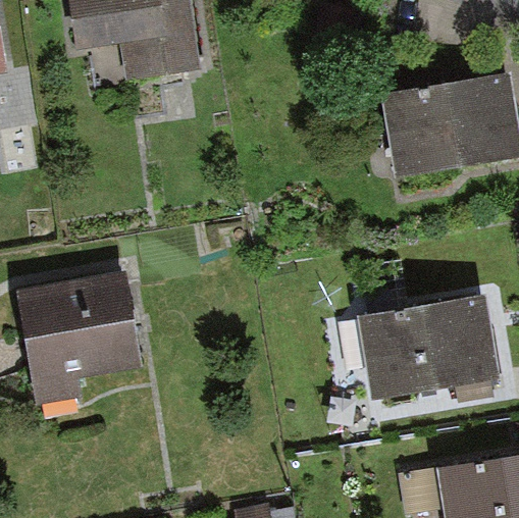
[(0,0),(0,89),(28,84),(10,0),(0,0)]
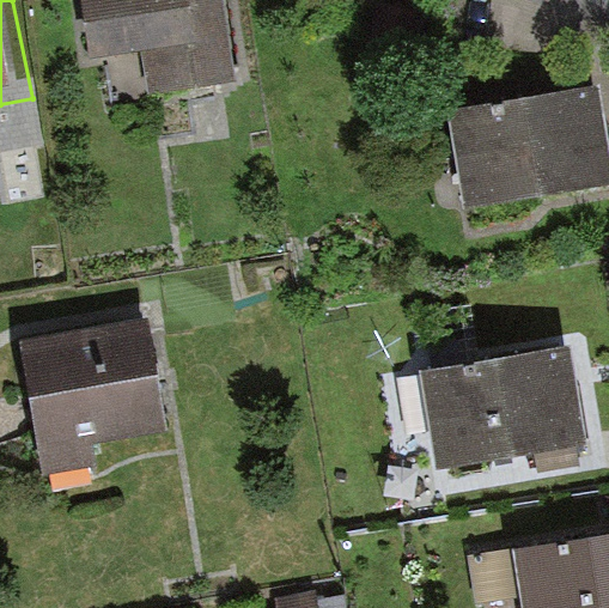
[(93,0),(105,120),(218,110),(207,0),(93,0)]
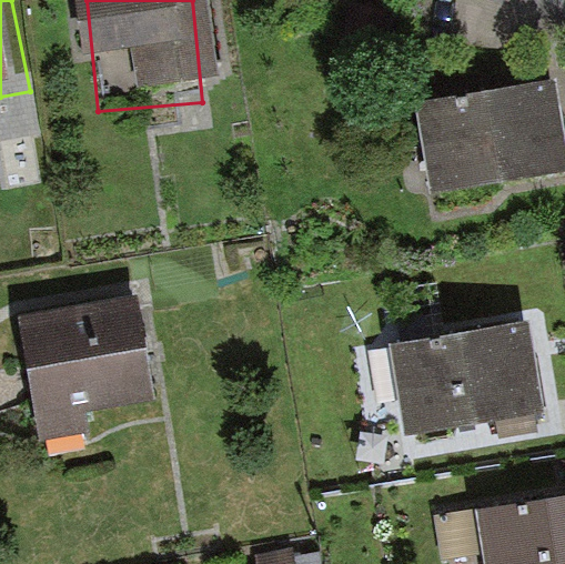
[(415,94),(431,192),(564,171),(564,96),(561,72),(415,94)]
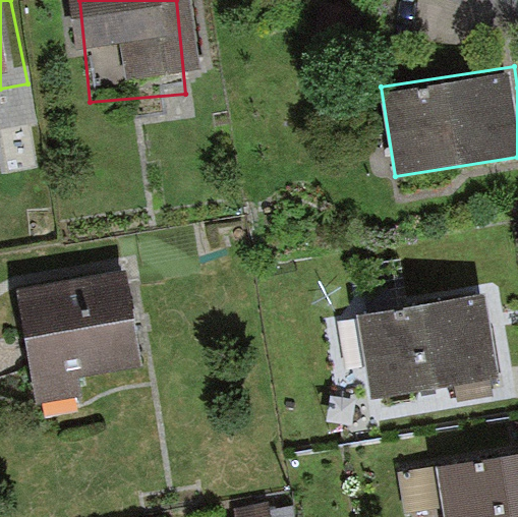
[(16,294),(36,405),(72,398),(67,371),(129,360),(114,277),(16,294)]
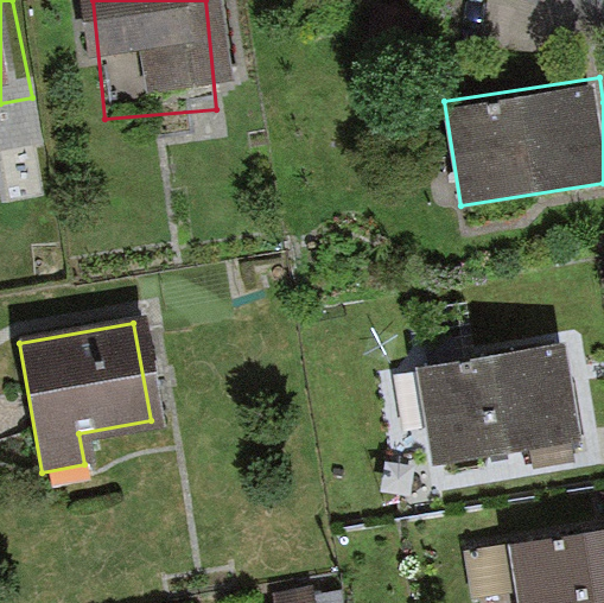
[(558,351),(419,373),(432,462),(571,442),(558,351)]
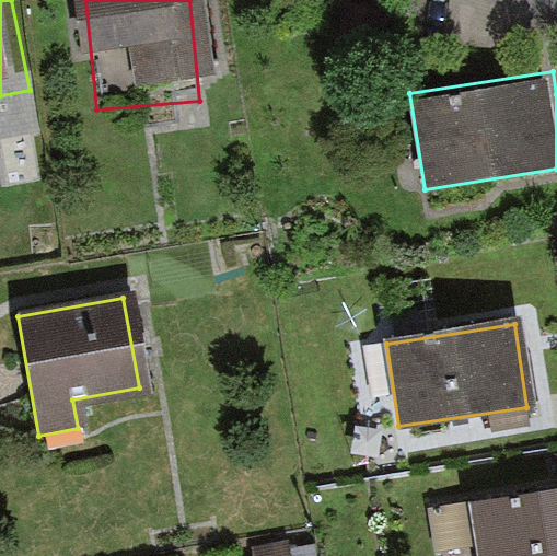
[(556,487),(429,508),(434,545),(478,539),(480,555),(556,555),(556,487)]
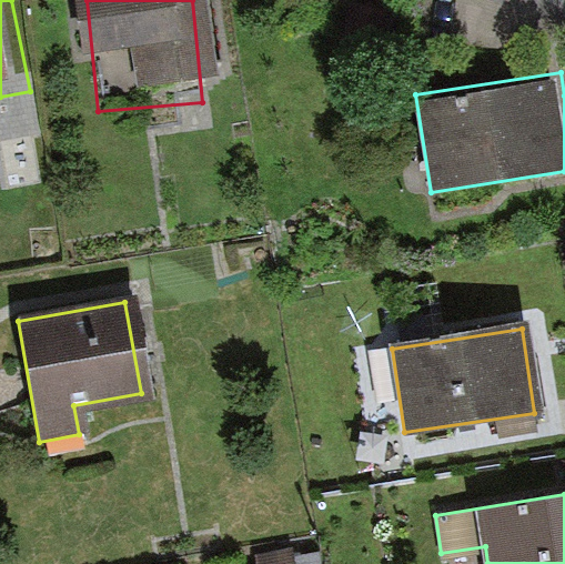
[(299,563),(296,545),(260,552),(262,563),(299,563)]
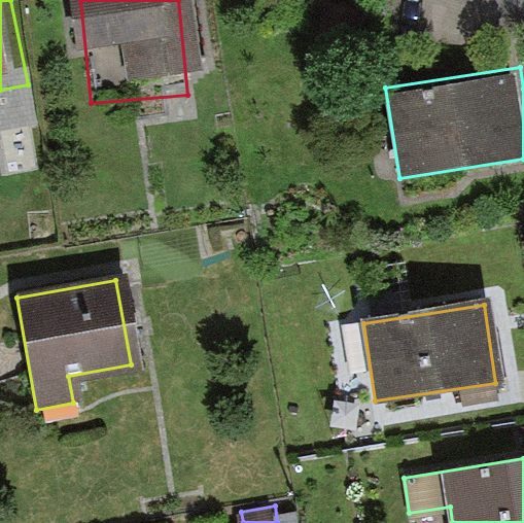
All buildings are outlined.
